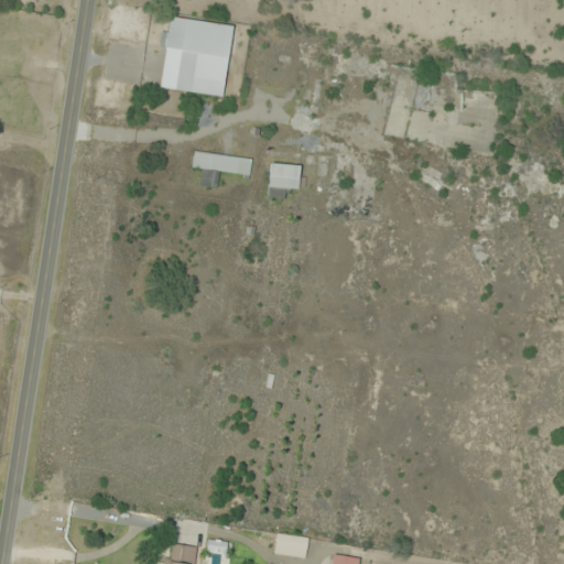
[(232,26),(169,18),(159,89),(221,98),(232,26)]
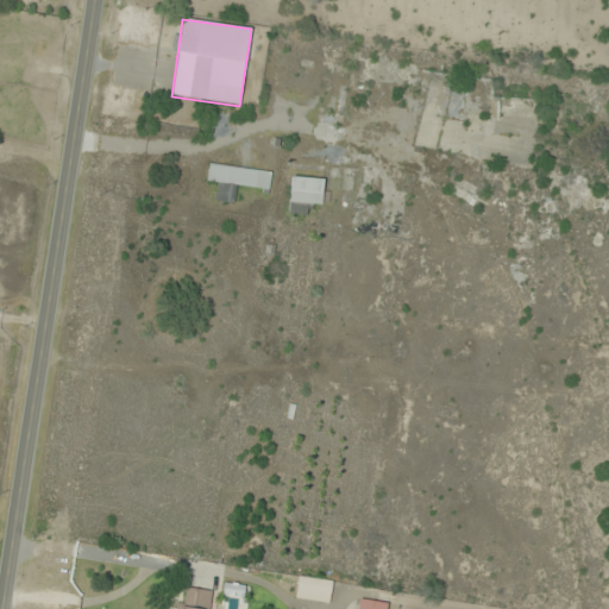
[(206,184),(219,186),(217,201),(234,203),(237,190),(270,195),(272,174),(208,167),(206,184)]
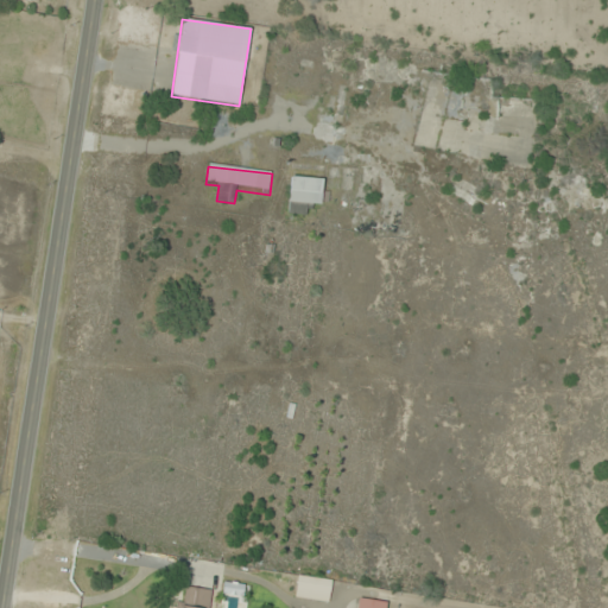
[(322,182),(289,182),(289,207),(322,207),(322,182)]
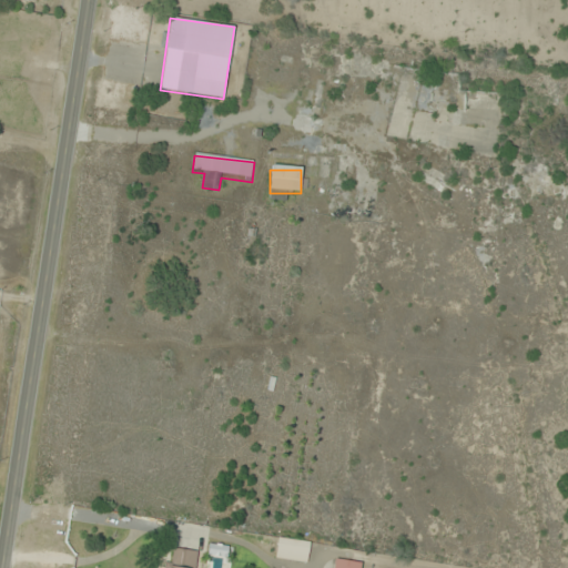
[(310,543),(279,538),(275,558),(306,564),(310,543)]
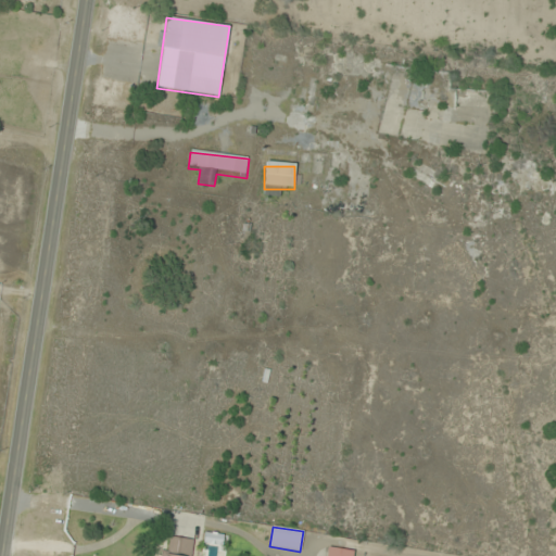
[(191,555),(193,540),(169,538),(168,548),(161,547),(159,555),(191,555)]
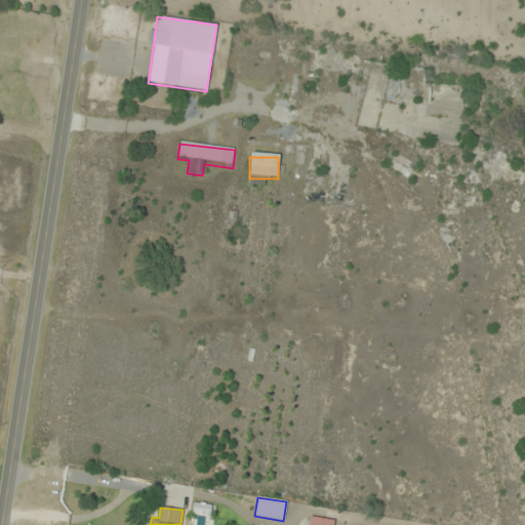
[(333,524),(334,521),(310,516),(308,524),(333,524)]
